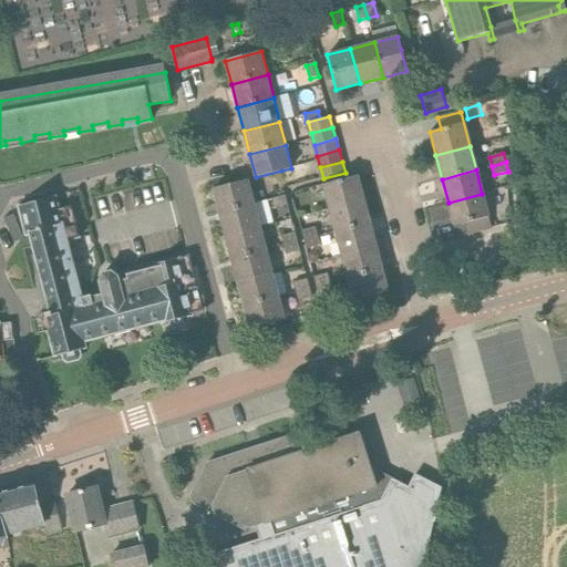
[(329,208),(363,199),(358,176),(322,185),(329,208)]
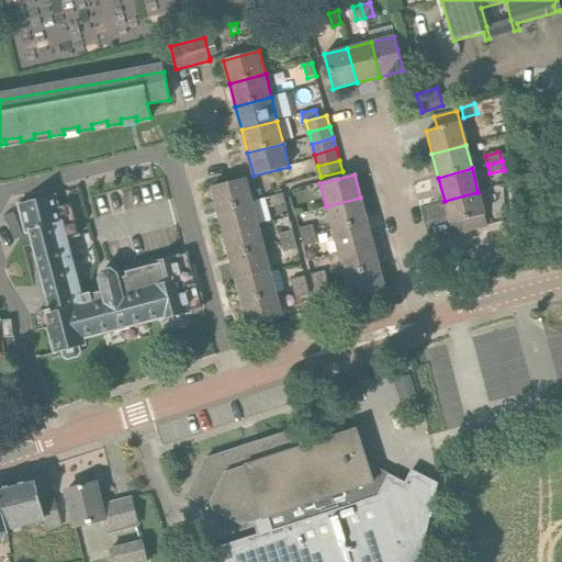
[(251,202),(250,200),(245,178),(211,188),(217,211),(251,202)]
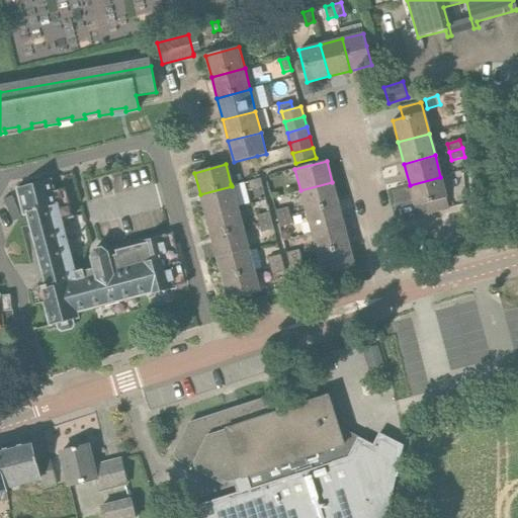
[(449,208),(444,189),(440,177),(410,185),(415,206),(426,203),(428,213),(449,208)]
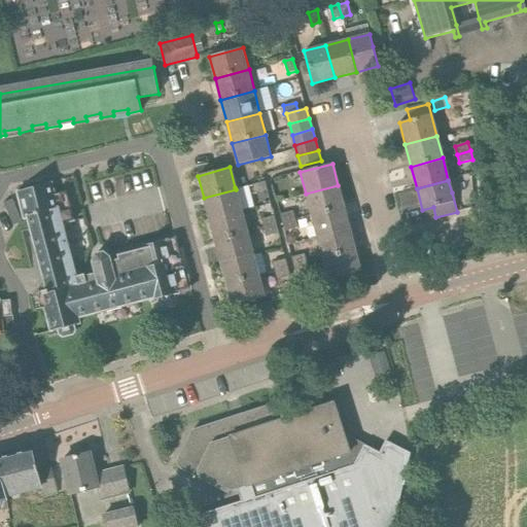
[(268,190),(265,182),(252,185),(255,194),(268,190)]
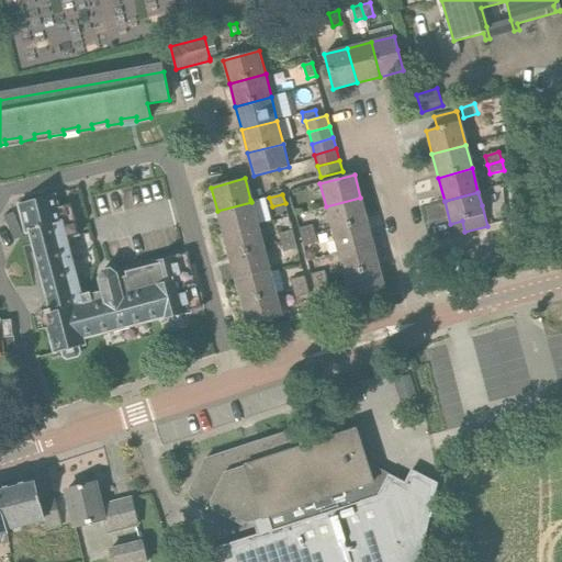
[(70,205),(58,208),(55,195),(18,205),(25,234),(30,233),(49,311),(45,312),(46,313),(44,314),(55,353),(62,351),(64,357),(67,360),(78,357),(79,352),(78,348),(86,346),(83,339),(116,330),(127,328),(159,319),(159,321),(189,313),(188,312),(203,307),(187,254),(173,258),(173,257),(154,262),(155,265),(125,272),(126,278),(119,280),(116,274),(110,270),(102,272),(99,280),(102,293),(82,299),(66,239),(78,236),(70,205)]
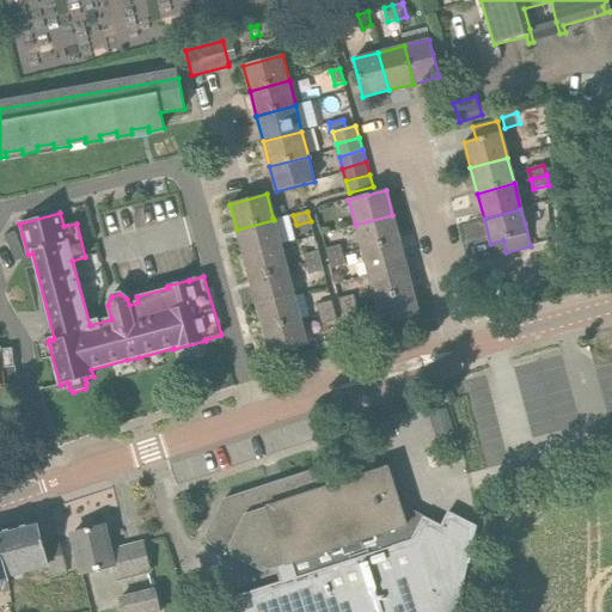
[(362,250),(399,240),(392,215),(355,225),(362,250)]
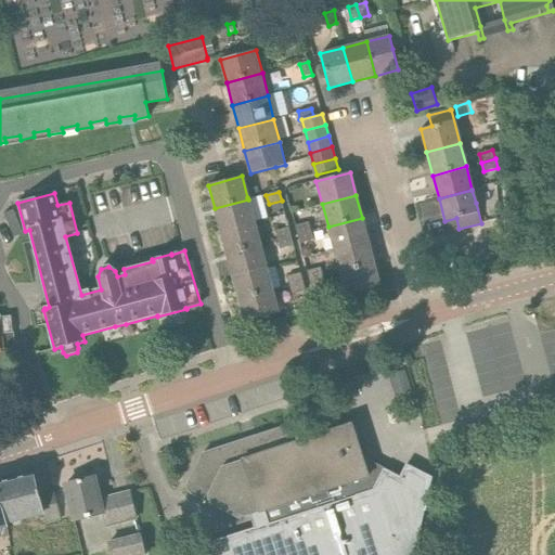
[(220,231),(254,222),(248,199),(215,208),(220,231)]
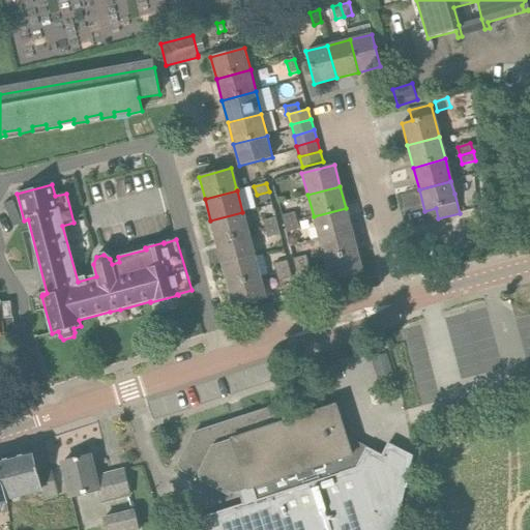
[(319,238),(351,230),(346,208),(314,216),(319,238)]
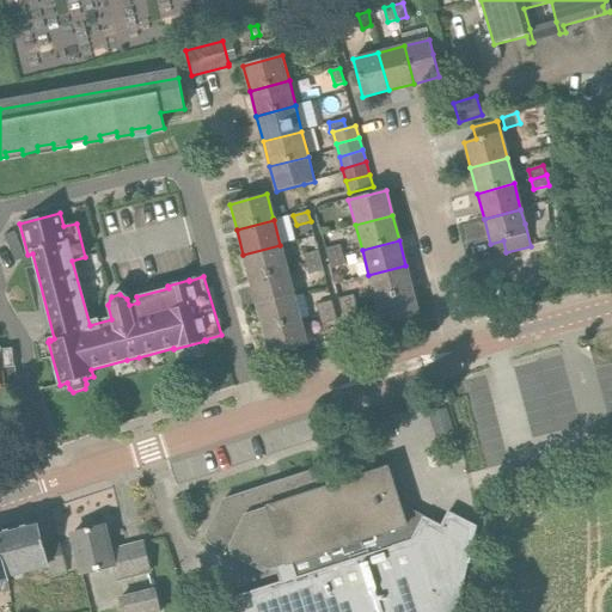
[(250,280),(287,270),(280,245),(243,255),(250,280)]
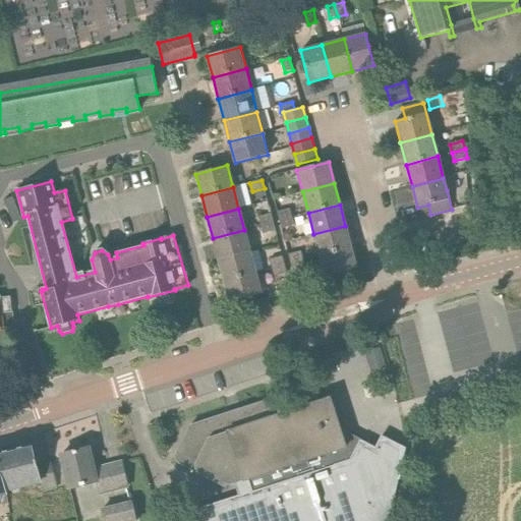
[(280,221),(291,218),(289,210),(278,212),(280,221)]
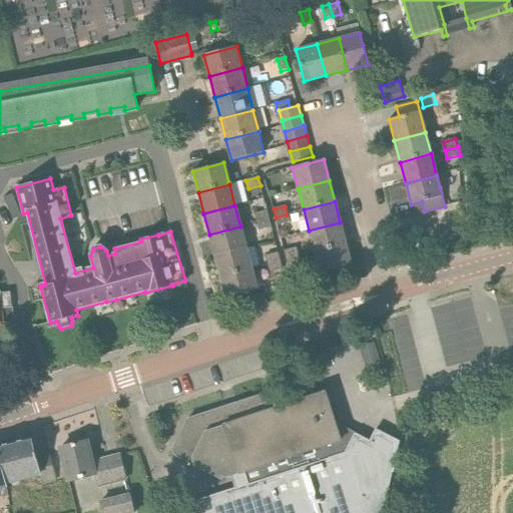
[(257,221),(269,218),(267,210),(254,213),(257,221)]
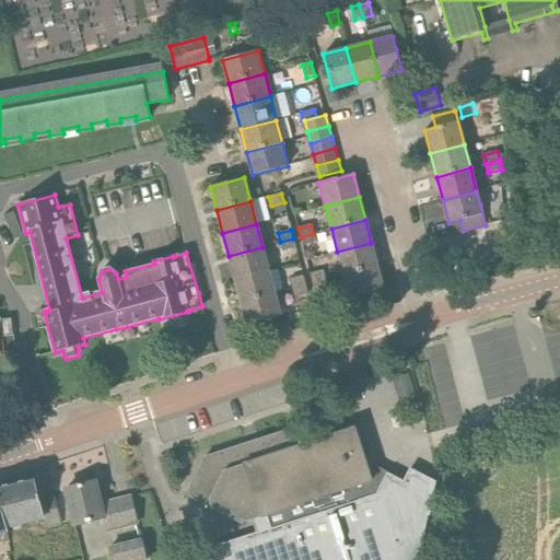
[(313,234),(301,237),(303,246),(315,243),(313,234)]
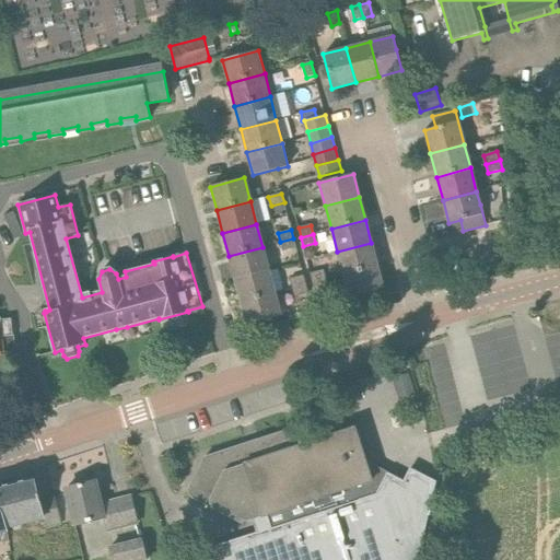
[(293,238),(280,242),(282,252),(295,248),(293,238)]
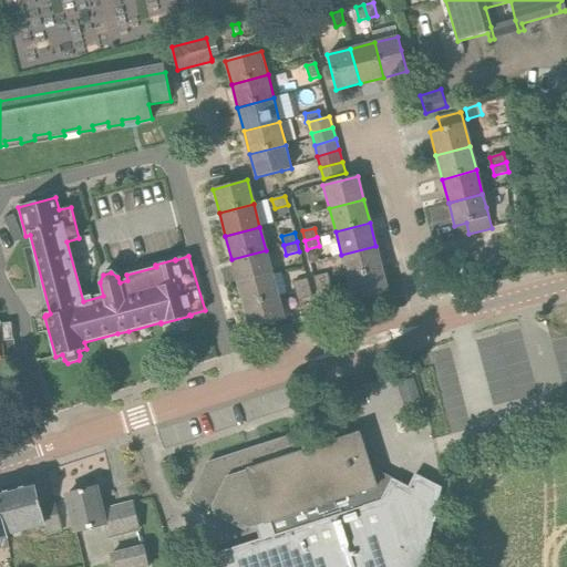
[(348,278),(382,269),(375,246),(341,255),(348,278)]
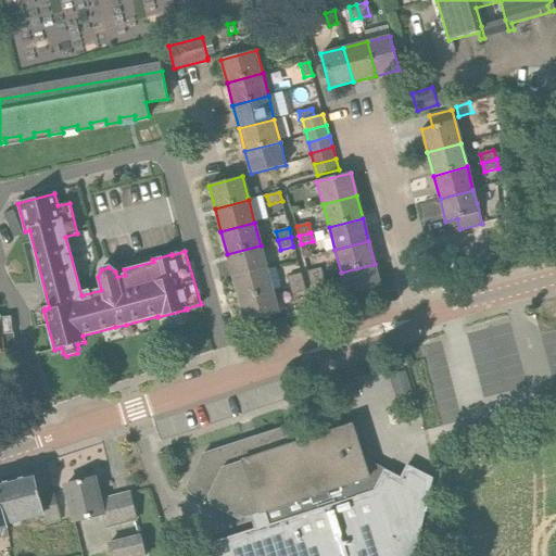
[(232,277),(266,268),(261,245),(227,254),(232,277)]
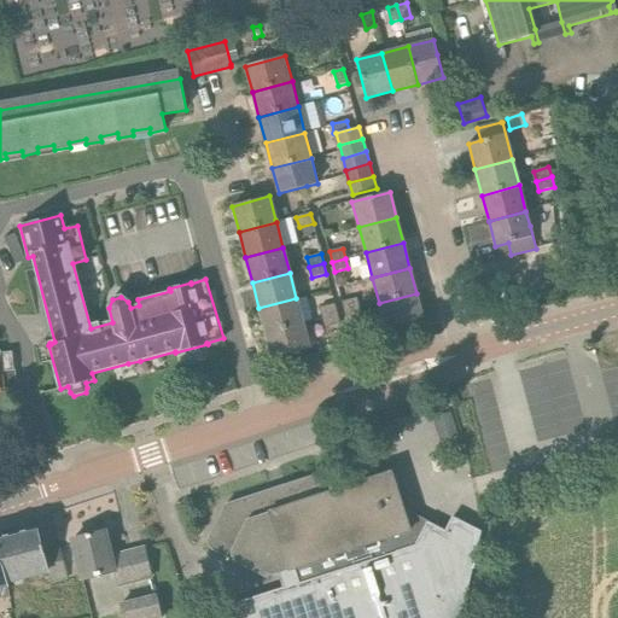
[(379,303),(379,305),(386,328),(423,319),(417,293),(379,303)]
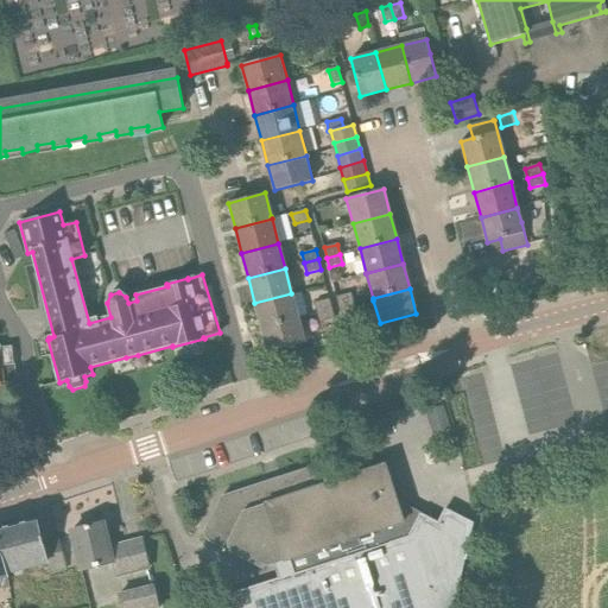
[(261,328),(298,318),(291,293),(254,303),(261,328)]
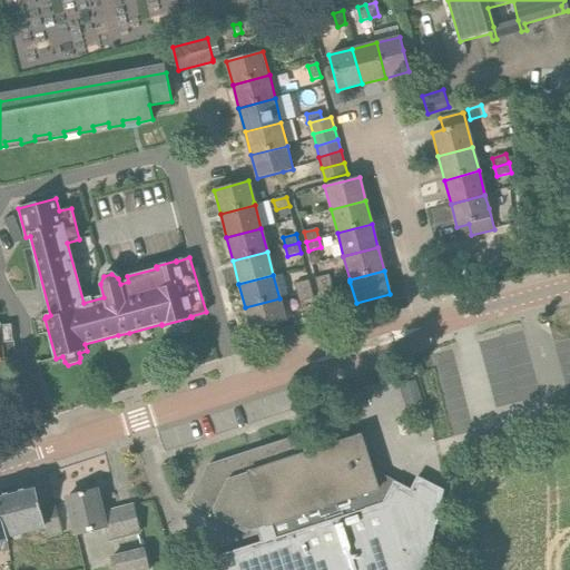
[(316,278),(318,287),(332,284),(330,275),(316,278)]
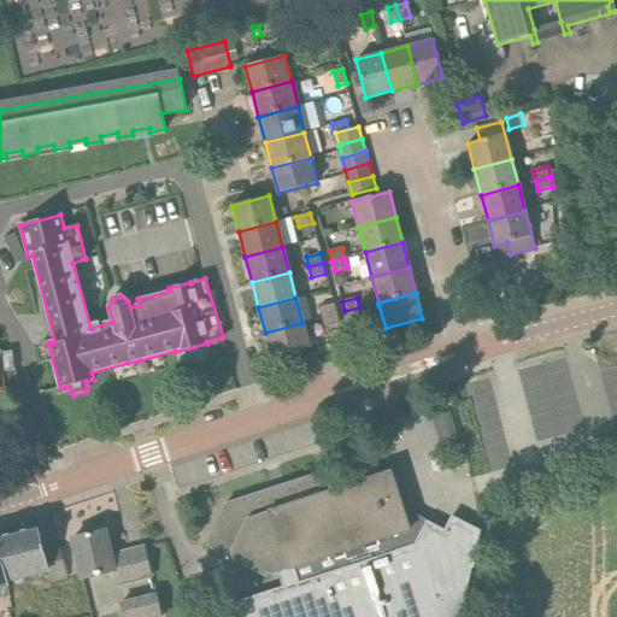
[(322,318),(336,315),(334,304),(319,307),(322,318)]
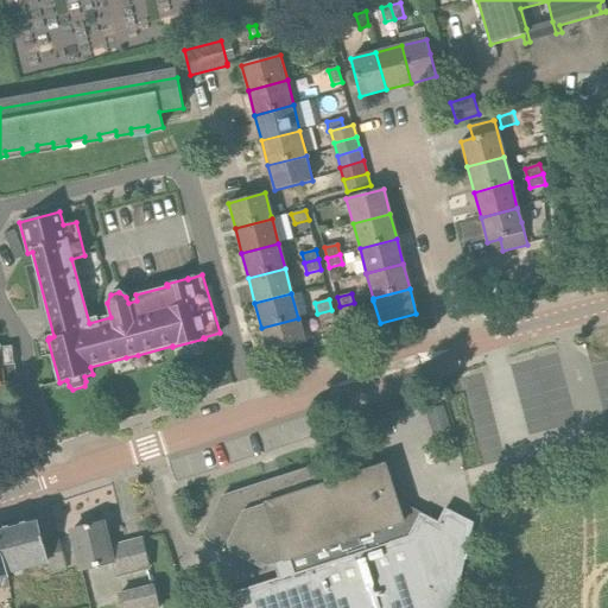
[(354,303),(340,306),(342,317),(356,314),(354,303)]
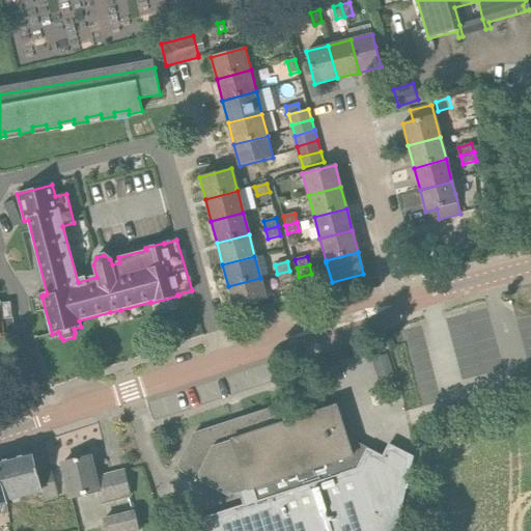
[(289,271),(277,274),(280,281),(291,278),(289,271)]
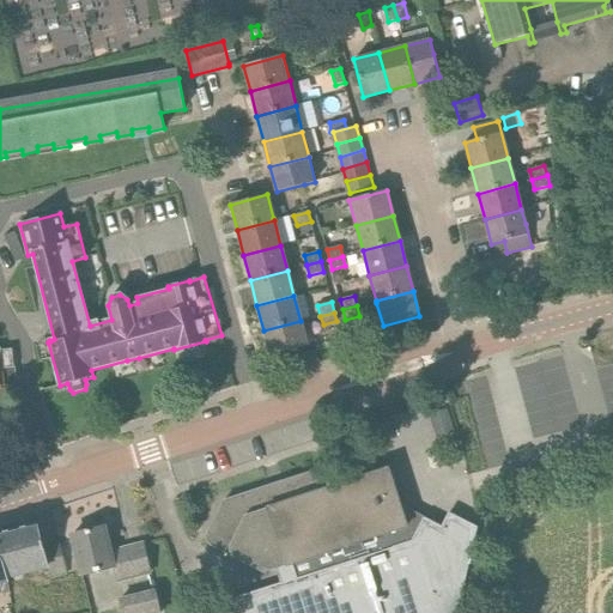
[(308,346),(301,323),(301,321),(263,331),(269,356),(308,346)]
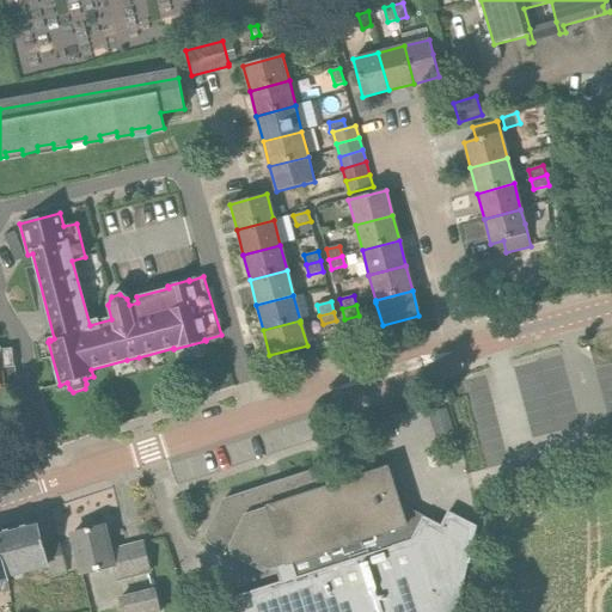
[(13,367),(11,348),(0,349),(0,359),(1,368),(13,367)]
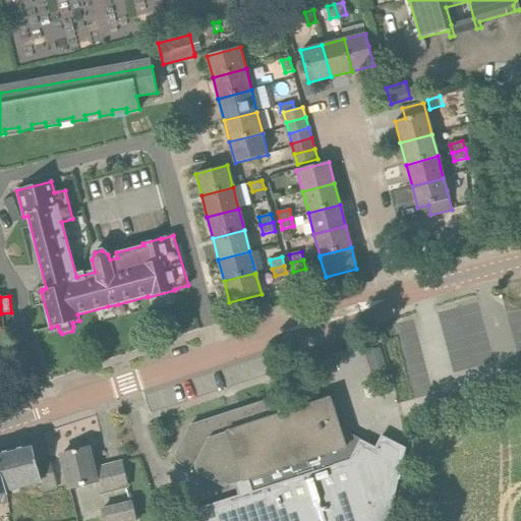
[(385,367),(379,348),(366,352),(372,371),(385,367)]
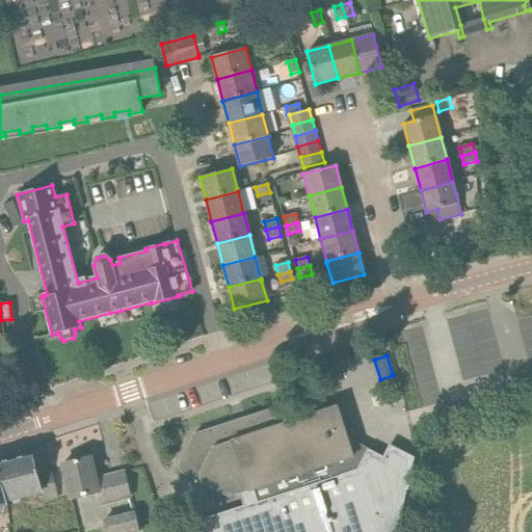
[(183,473),(230,497),(238,495),(241,506),(196,522),(200,531),(395,531),(398,523),(415,457),(384,442),(378,455),(347,440),(337,407),(277,426),(271,408),(194,433),(180,462),(180,463),(179,464),(179,466),(179,468),(180,470),(180,471),(181,472),(183,473)]
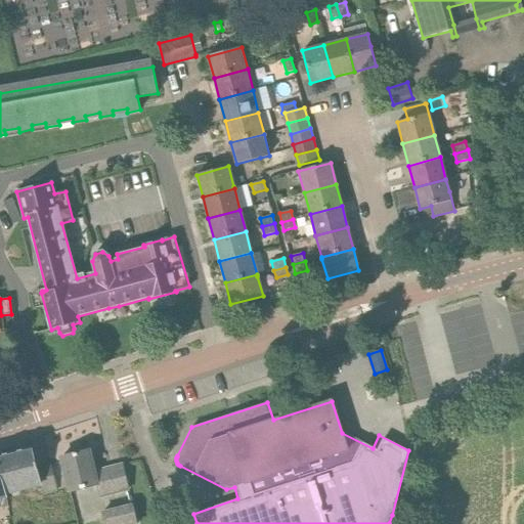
[(58,491),(51,466),(38,470),(33,448),(0,456),(0,472),(7,498),(7,495),(16,493),(41,486),(44,496),(58,491)]
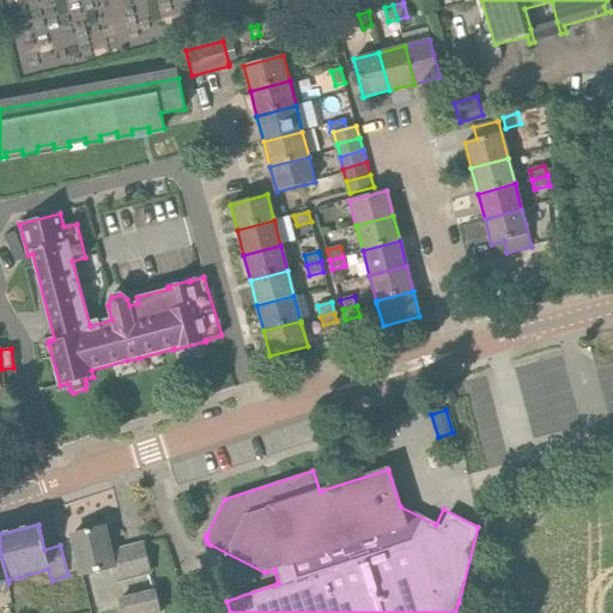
[(117,581),(127,578),(150,572),(143,544),(110,552),(104,527),(89,532),(87,528),(77,530),(78,534),(72,535),(78,558),(83,577),(115,569),(117,581)]
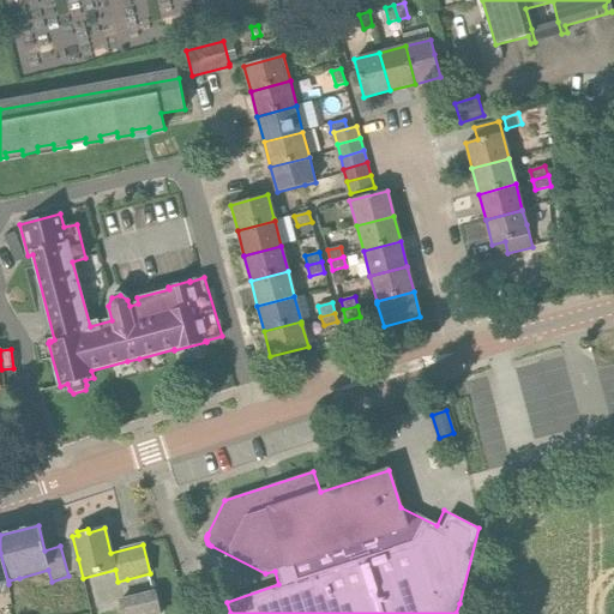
[(0,595),(11,593),(8,584),(0,553),(0,595)]
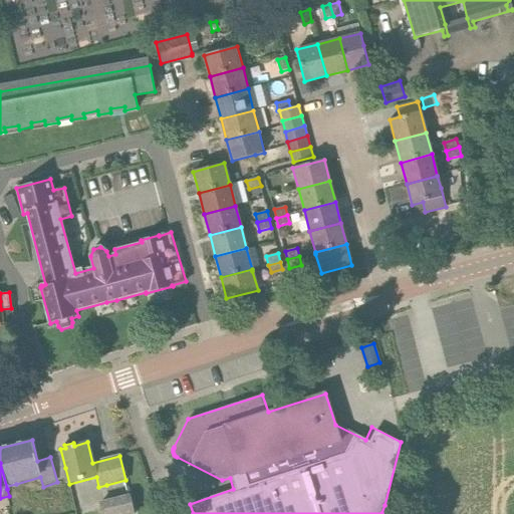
[(134,513),(130,494),(99,502),(101,513),(134,513)]
